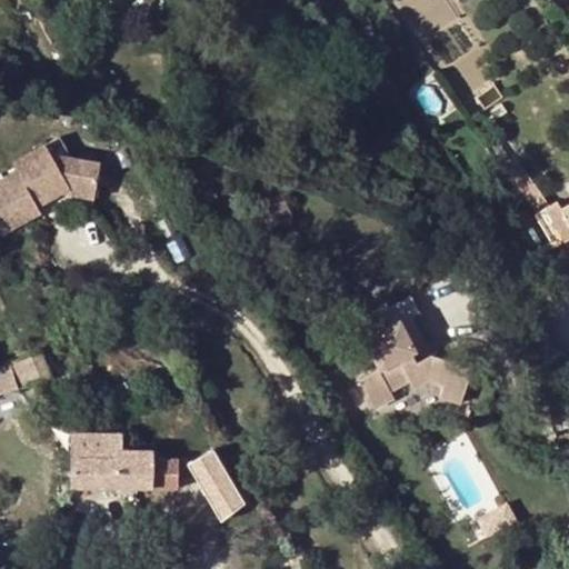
[(67,137),(52,145),(63,166),(78,157),(67,137)]
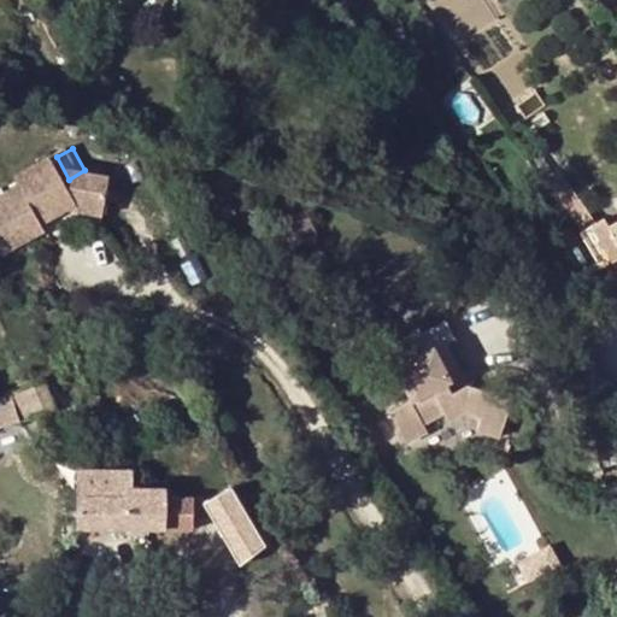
[(25,184),(0,198),(0,248),(4,256),(50,230),(46,223),(45,218),(54,212),(57,217),(82,205),(109,210),(115,177),(84,170),(69,180),(57,157),(22,176),(25,184)]
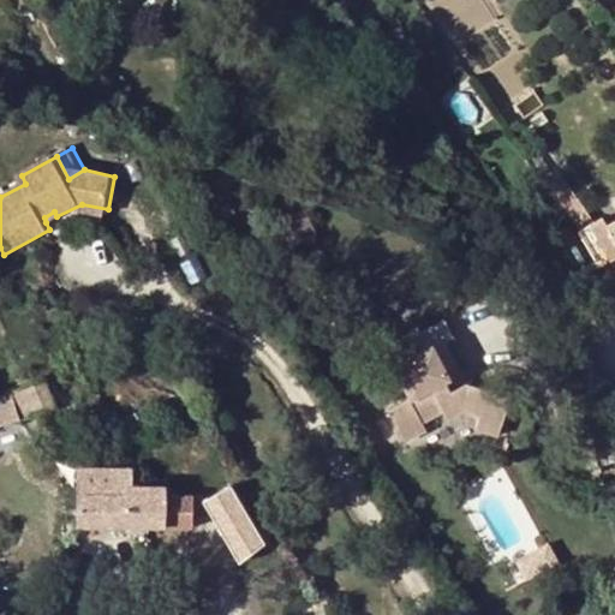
[(225,204),(214,210),(222,224),(232,218),(225,204)]
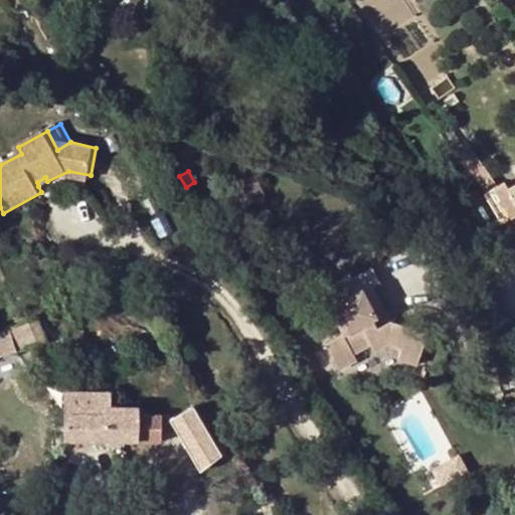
[(45,177),(37,182),(38,186),(47,181),(45,177)]
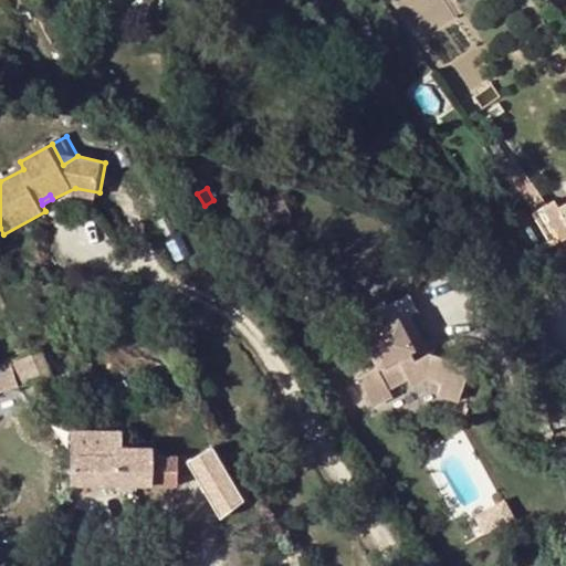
[(565,203),(558,209),(554,200),(533,215),(552,247),(565,238),(565,203)]
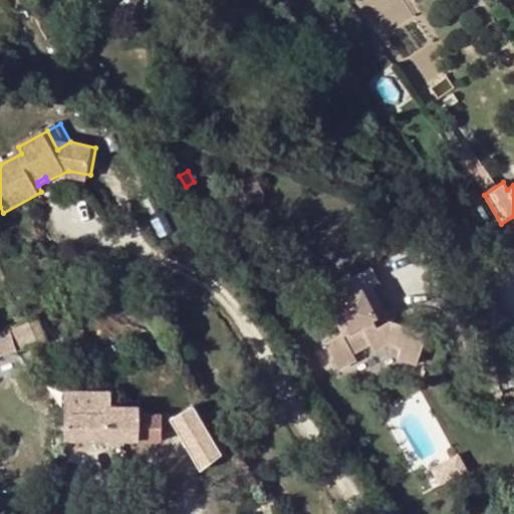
[(364,261),(317,287),(338,328),(321,338),(333,362),(352,352),(349,346),(364,337),(367,343),(379,336),(396,339),(395,349),(415,354),(423,325),(384,313),(372,319),(362,299),(372,293),(365,281),(373,278),(364,261)]
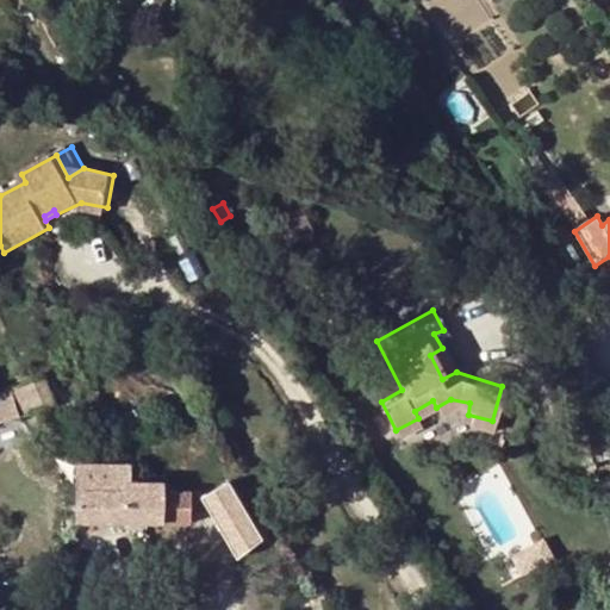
[(456,372),(442,348),(430,355),(442,379),(456,372)]
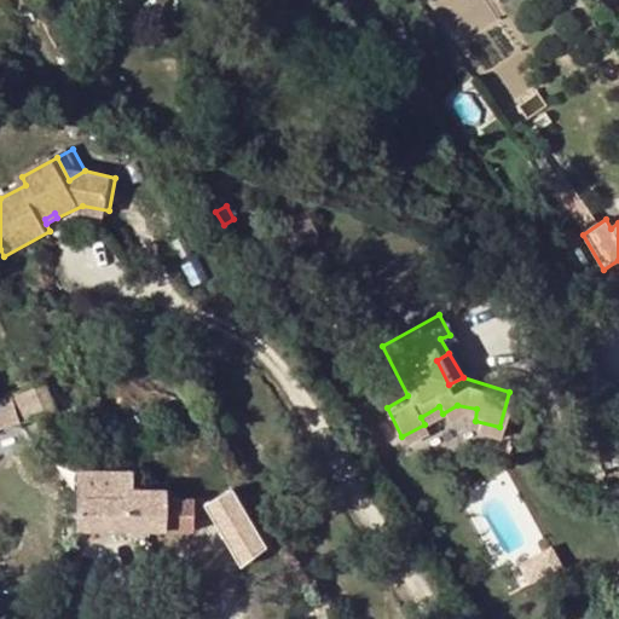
[(590,381),(599,393),(618,380),(618,376),(612,366),(590,381)]
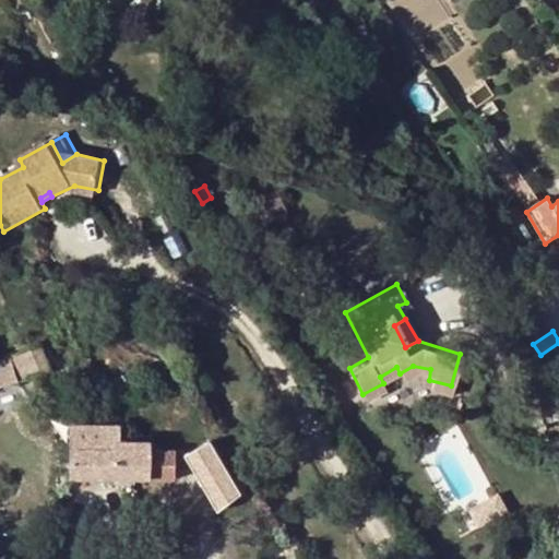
[(558,343),(540,355),(545,360),(558,349),(558,343)]
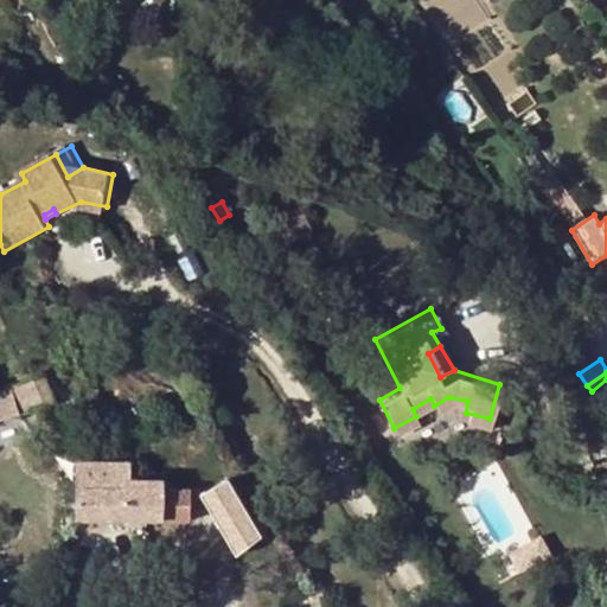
[(55,401),(43,374),(33,378),(12,389),(19,417),(55,401)]
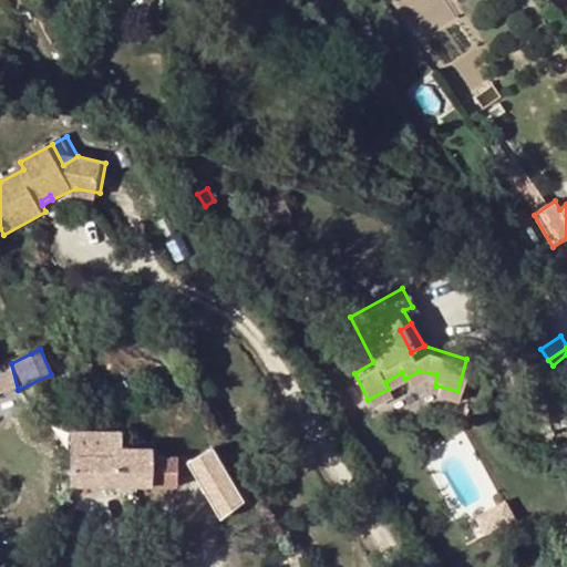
[(0,394),(18,390),(11,363),(0,366),(0,394)]
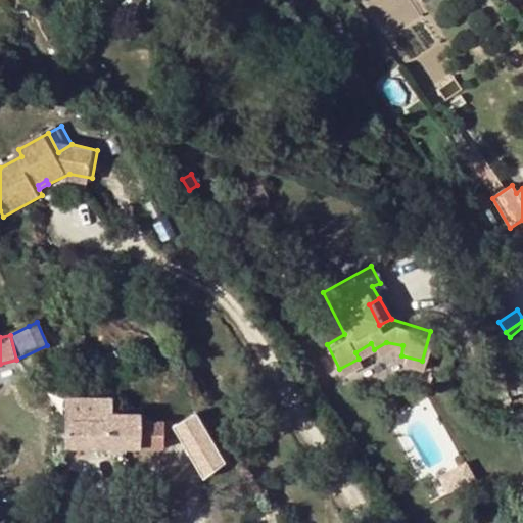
[(111,398),(65,398),(66,449),(163,449),(164,422),(141,421),(141,413),(124,413),(124,410),(112,409),(111,398)]
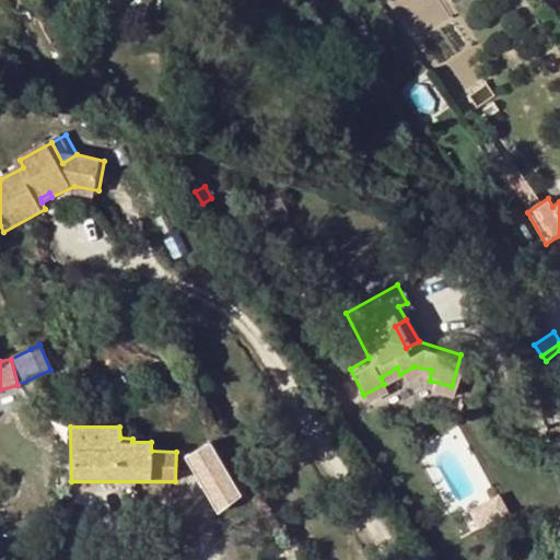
[(211,446),(184,462),(214,516),(242,500),(211,446)]
